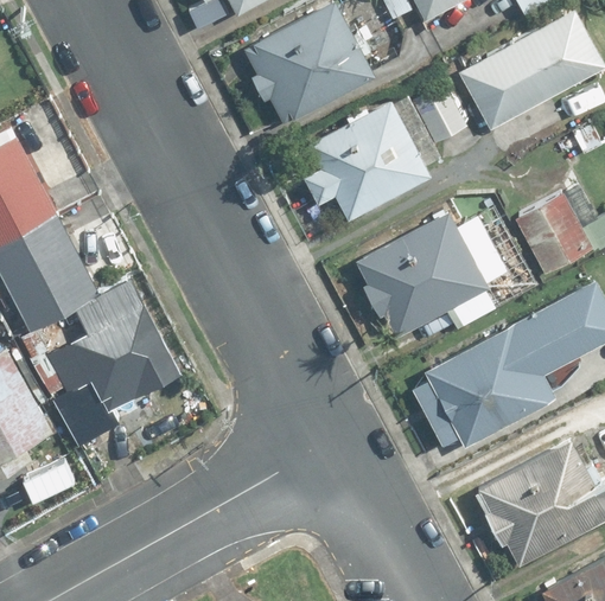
[(201,0),(203,2),(208,0),(230,0),(237,13),(261,0),(201,0)]
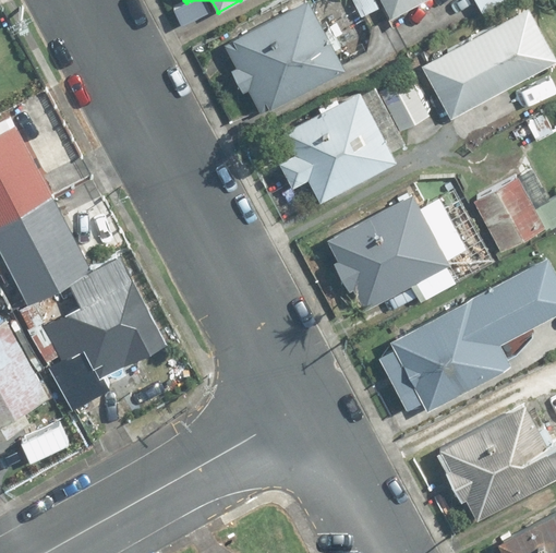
[(242,93),(249,89),(261,112),(343,69),(307,0),(225,44),(238,69),(231,73),(242,93)]
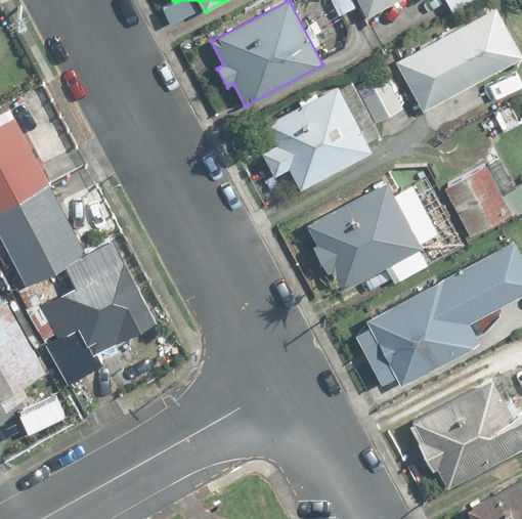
[(329,0),(339,16),(359,5),(367,20),(403,0),(443,0),(450,13),(475,0),(329,0)]
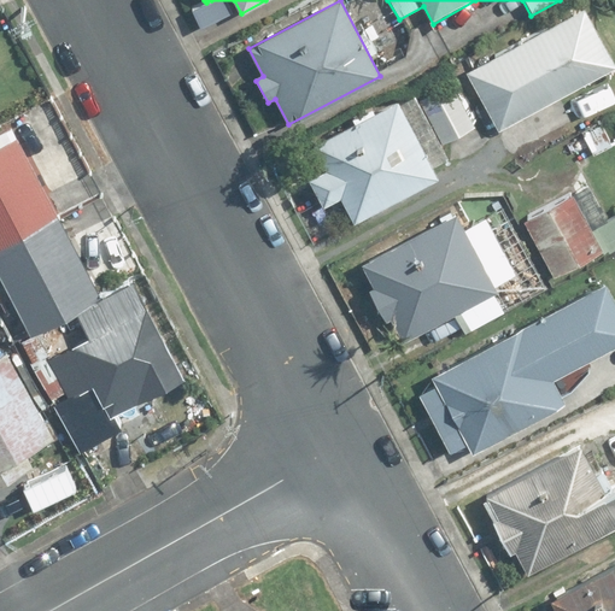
[(614,68),(581,9),(466,74),(499,135),(614,70),(614,68)]
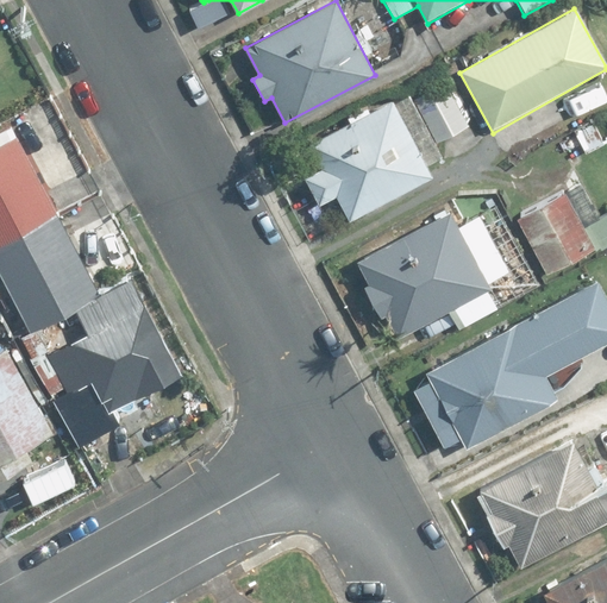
[(411,98),(395,106),(390,98),(308,144),(320,164),(304,174),(321,206),(338,196),(351,219),(433,174),(430,167),(444,158),(437,146),(471,127),(448,83),(413,102),(411,98)]
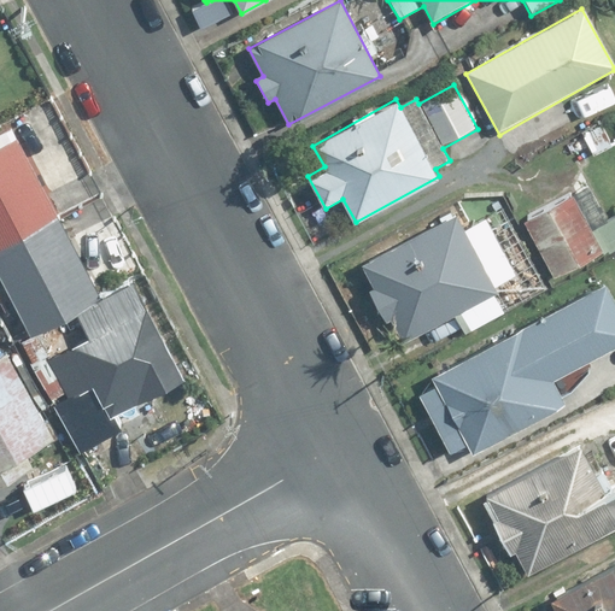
[(614,118),(580,136),(592,158),(614,146),(614,118)]
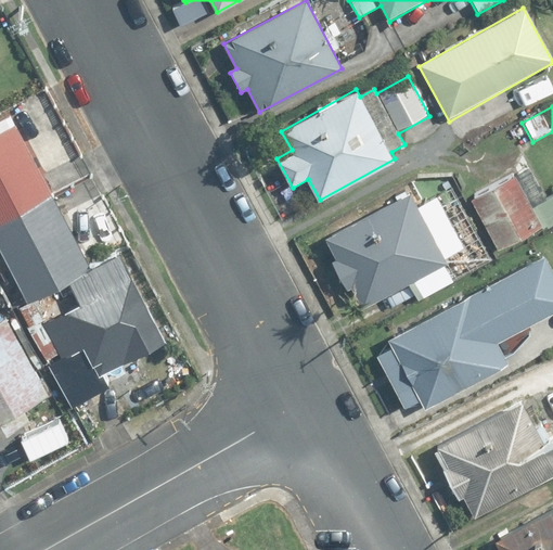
[(38,110),(14,122),(11,117),(0,123),(0,255),(27,307),(91,273),(54,201),(78,189),(38,110)]
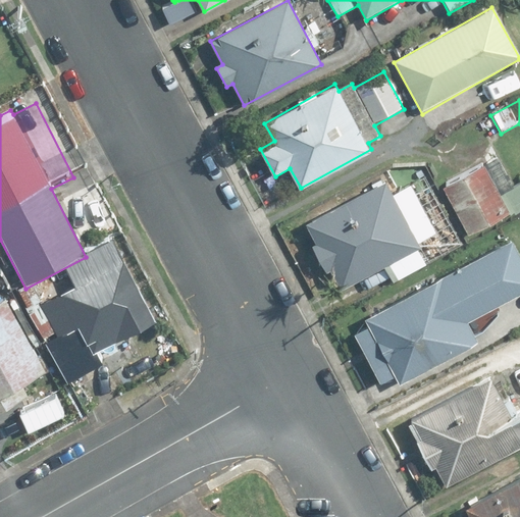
[(468,237),(510,215),(511,219),(519,214),(519,183),(499,195),(484,168),(444,190),(468,237)]
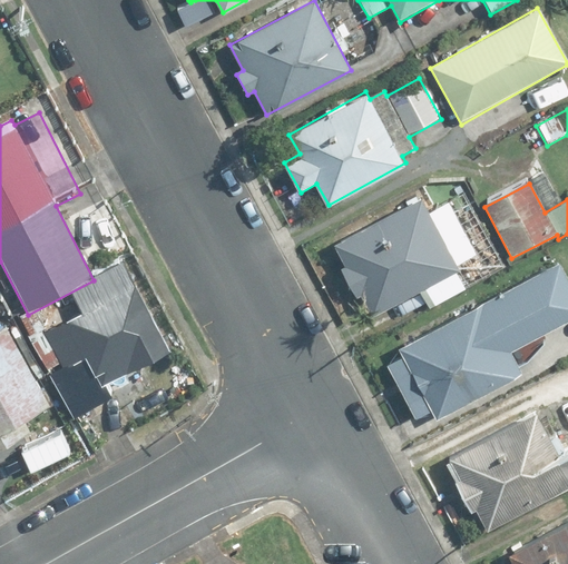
[(431,215),(421,199),(334,246),(344,264),(339,267),(368,319),(420,292),(431,310),(507,268),(467,195),(431,215)]
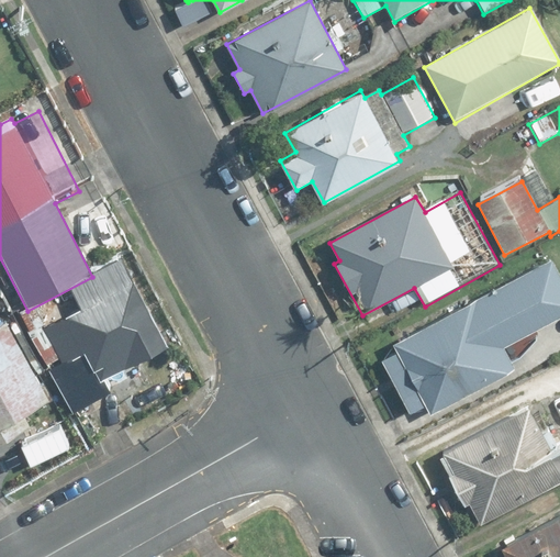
[(392,344),(396,352),(381,359),(412,416),(426,408),(429,414),(515,369),(505,351),(559,321),(559,278),(550,259),(392,344)]
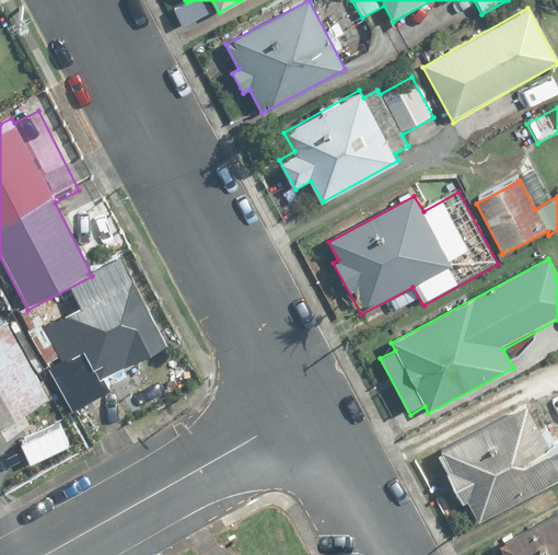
[(27,310),(21,313),(72,413),(108,394),(118,412),(148,396),(132,366),(169,347),(124,259),(92,276),(27,310)]
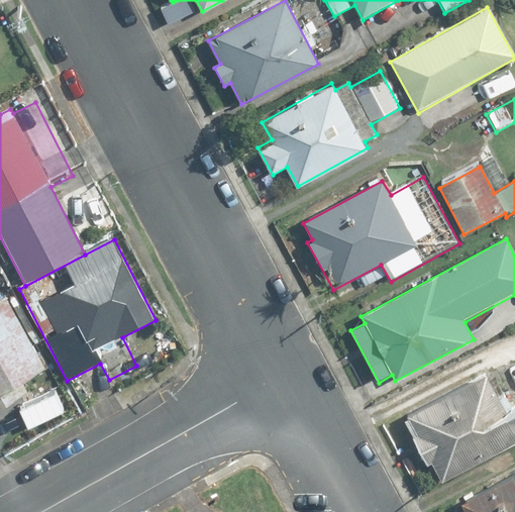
[(0,408),(31,392),(25,381),(50,368),(12,292),(0,298),(0,408)]
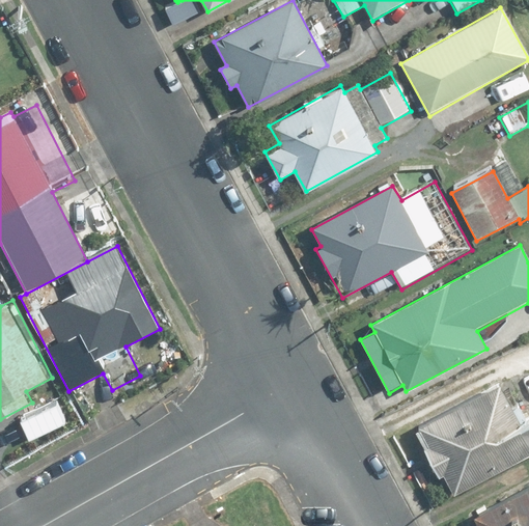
[(528,455),(528,370),(413,431),(438,479),(444,476),(453,494),(528,455)]
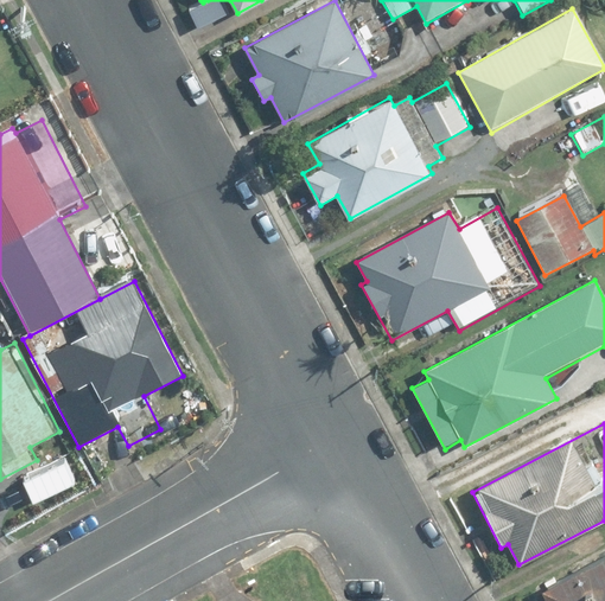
[(604,600),(604,560),(542,594),(546,600),(604,600)]
